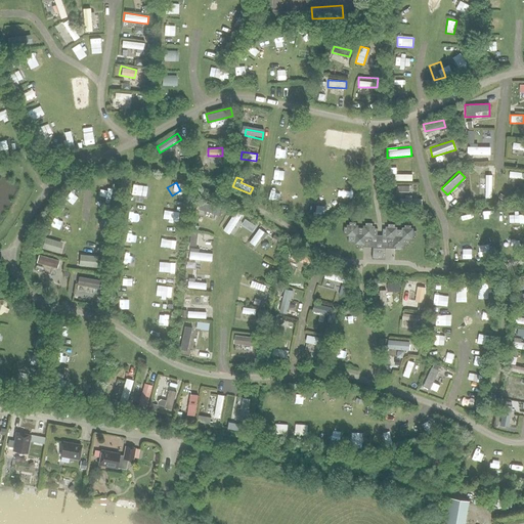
[(219,214),(221,208),(201,200),(198,207),(219,214)]
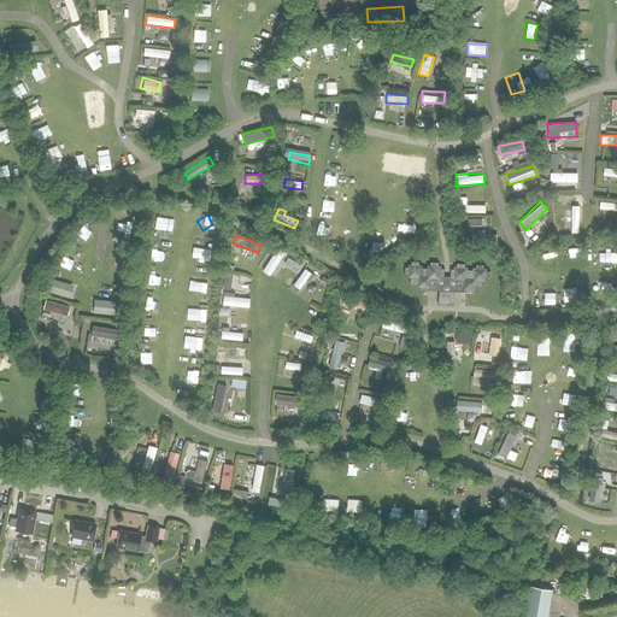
[(270,274),(283,256),(276,251),(263,268),(270,274)]
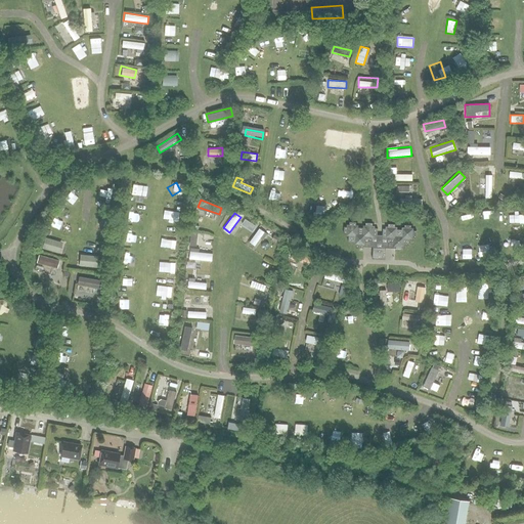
[(91,215),(90,226),(103,227),(104,215),(91,215)]
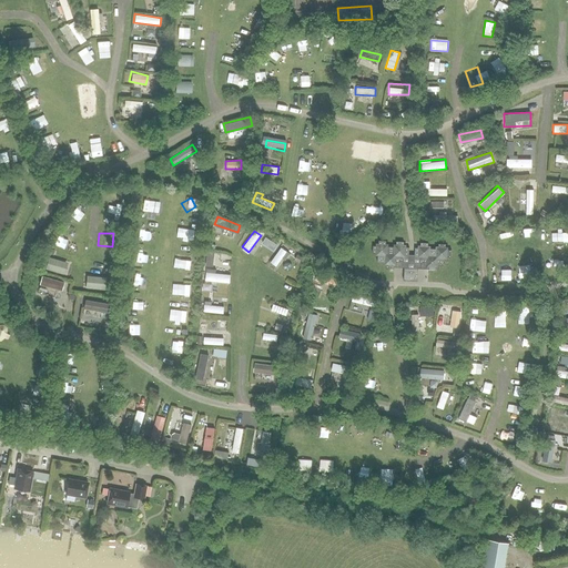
[(436,267),(438,266),(445,266),(445,260),(447,257),(450,257),(452,251),(447,250),(446,247),(446,244),(438,244),(438,247),(436,250),(429,250),(428,247),(428,243),(422,243),(421,246),(418,249),(415,249),(415,255),(409,255),(409,249),(405,247),(404,246),(404,242),(396,242),(396,245),(394,247),(388,246),(386,245),(386,241),(379,241),(378,245),(376,246),(373,246),(373,253),(376,253),(377,255),(377,263),(385,263),(386,265),(386,269),(394,270),(394,267),(404,269),(404,281),(417,281),(418,269),(428,270),(428,271),(435,271),(436,267)]
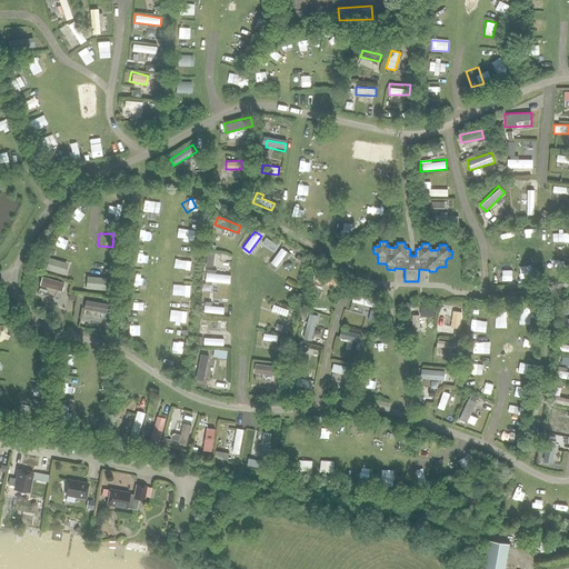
[(278,268),(289,252),(281,247),(270,262),(278,268)]
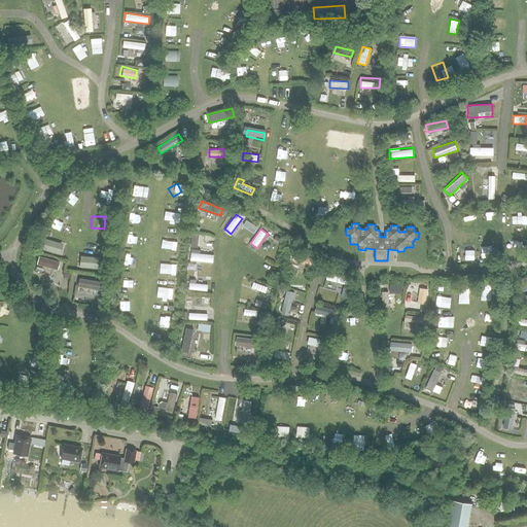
[(283,240),(276,237),(274,242),(280,245),(283,240)]
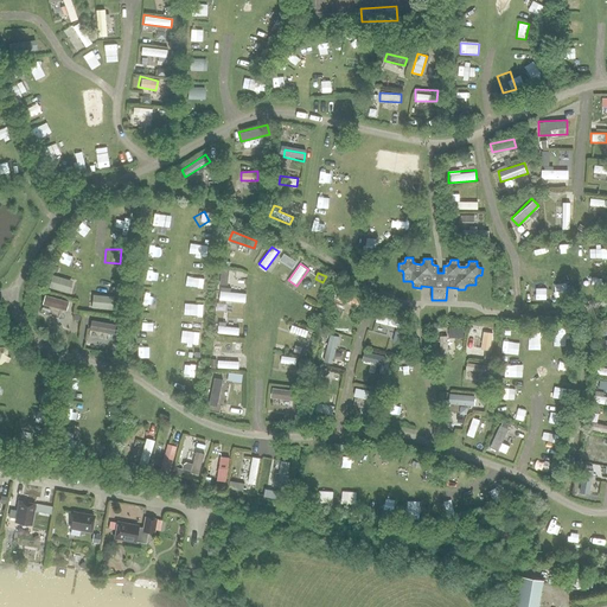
[(46,287),(68,292),(71,279),(50,274),(46,287)]
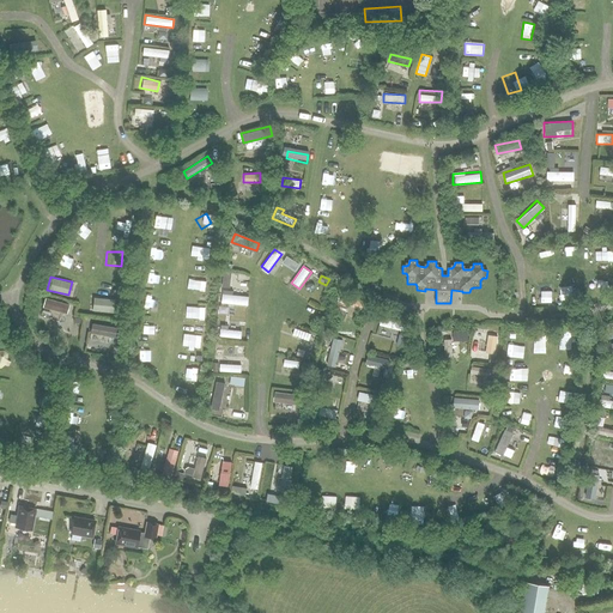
[(604,279),(590,279),(590,293),(605,292),(604,279)]
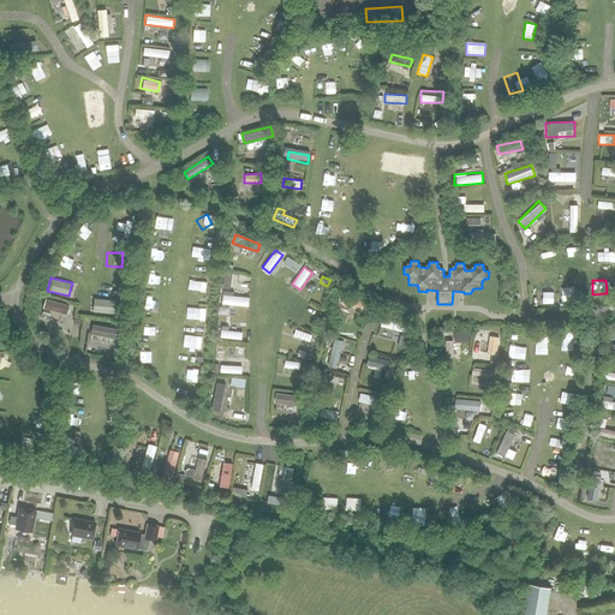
[(221,304),(249,305),(249,294),(221,293),(221,304)]
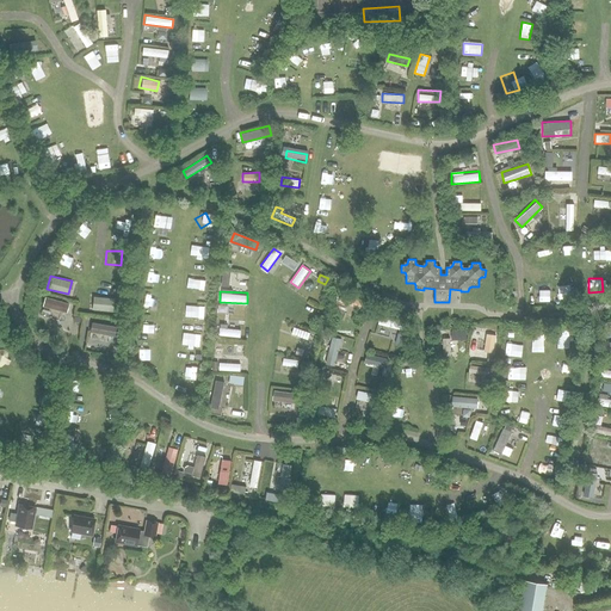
[(359,307),(362,297),(338,294),(337,302),(359,307)]
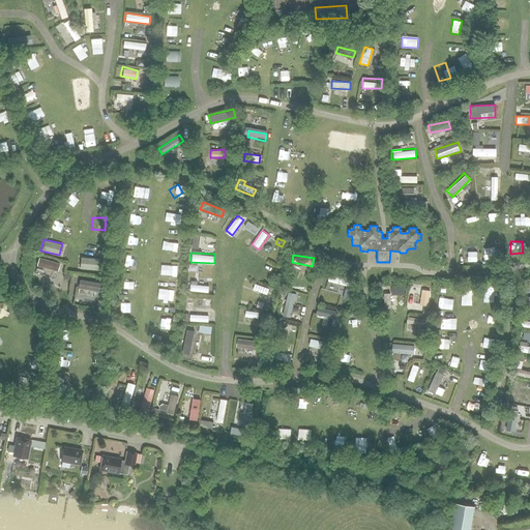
[(80,256),(78,268),(96,270),(98,259),(80,256)]
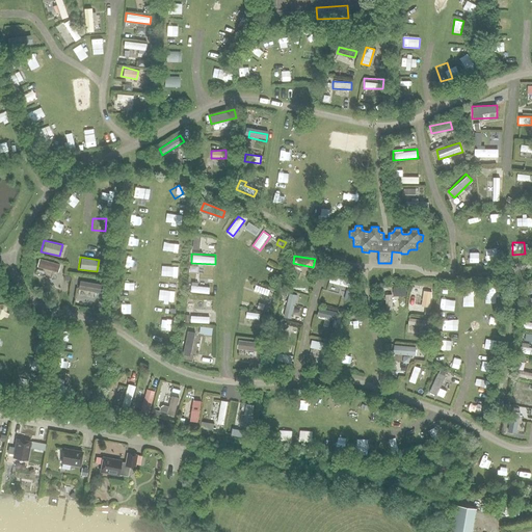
[(37,259),(35,267),(56,271),(57,262),(37,259)]
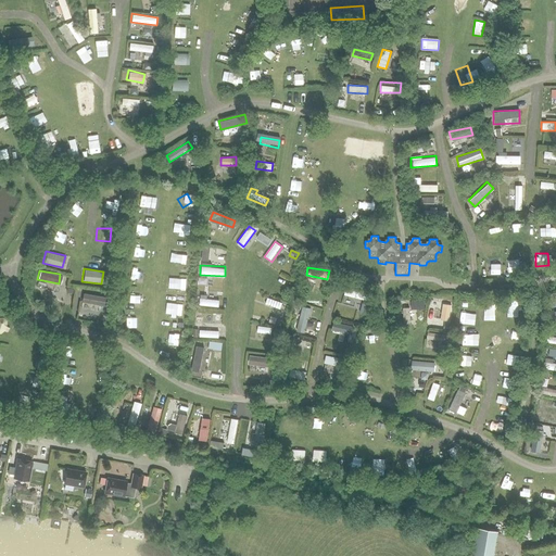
[(80,301),(103,306),(105,297),(81,292),(80,301)]
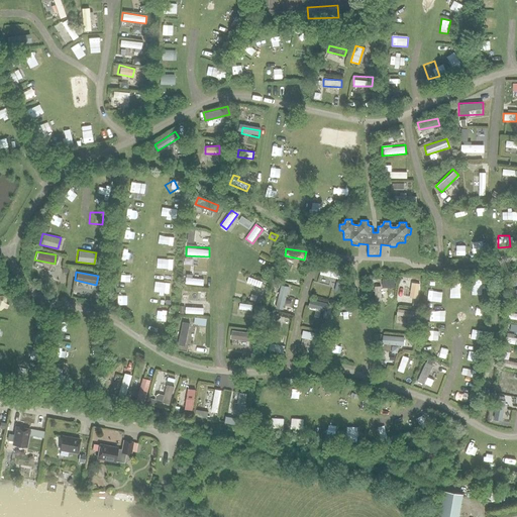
[(262,287),(264,281),(248,276),(246,282),(262,287)]
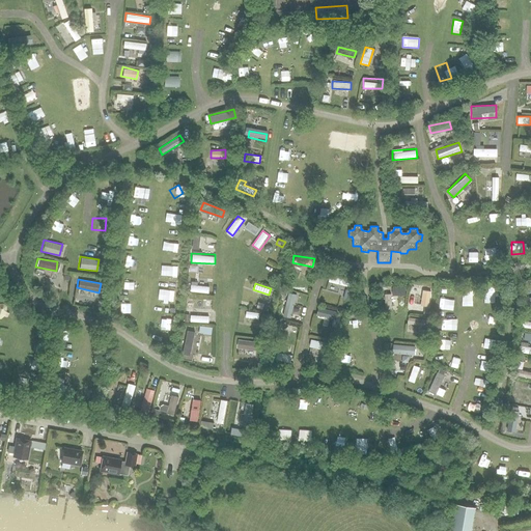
[(420,308),(429,308),(430,290),(420,290),(420,308)]
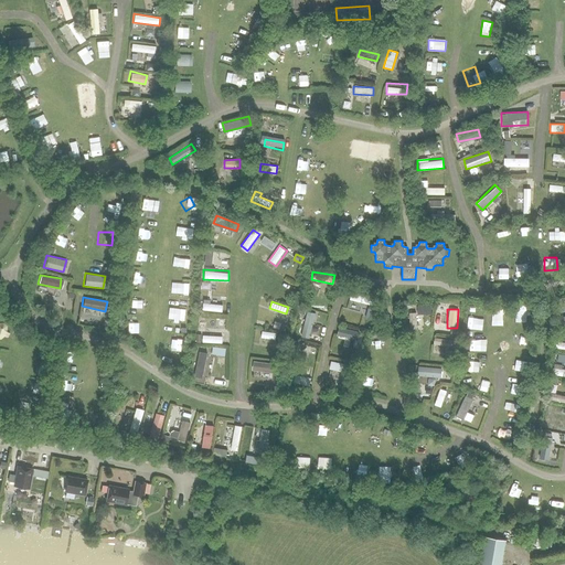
[(301,337),(312,339),(317,312),(306,310),(301,337)]
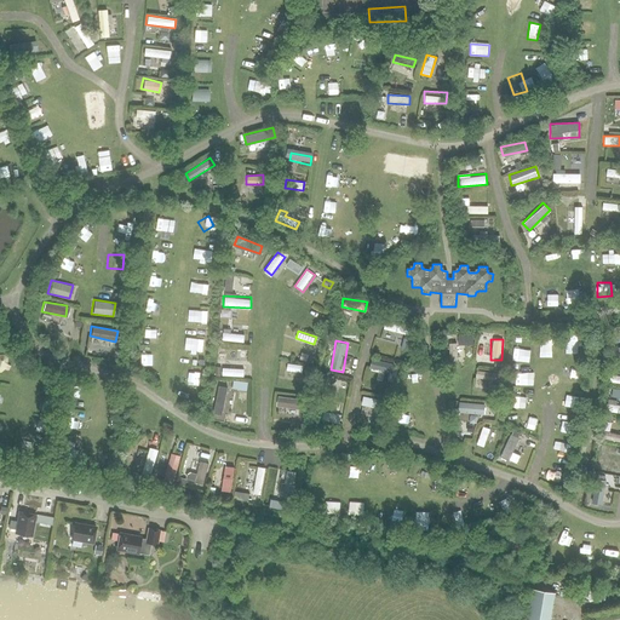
[(458,342),(448,343),(449,362),(458,361),(458,342)]
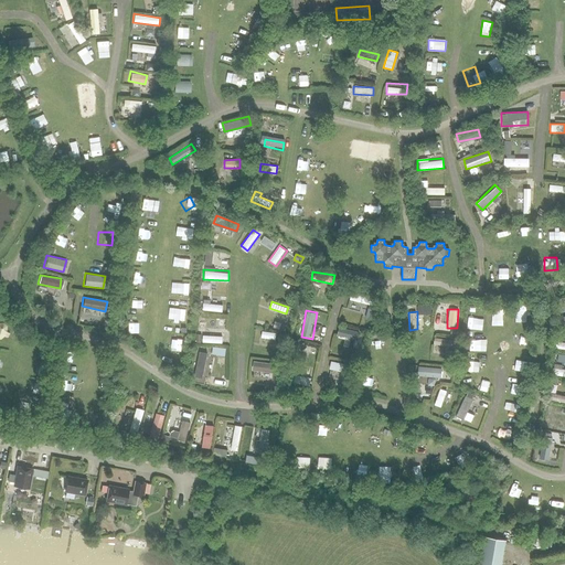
[(482,329),(483,318),(467,317),(467,329),(482,329)]
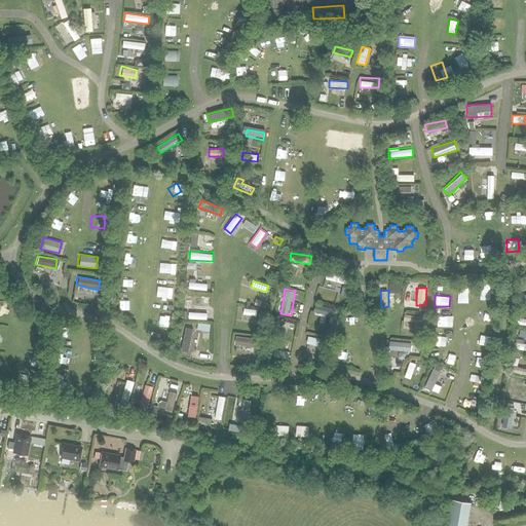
[(312,312),(332,316),(334,308),(314,304),(312,312)]
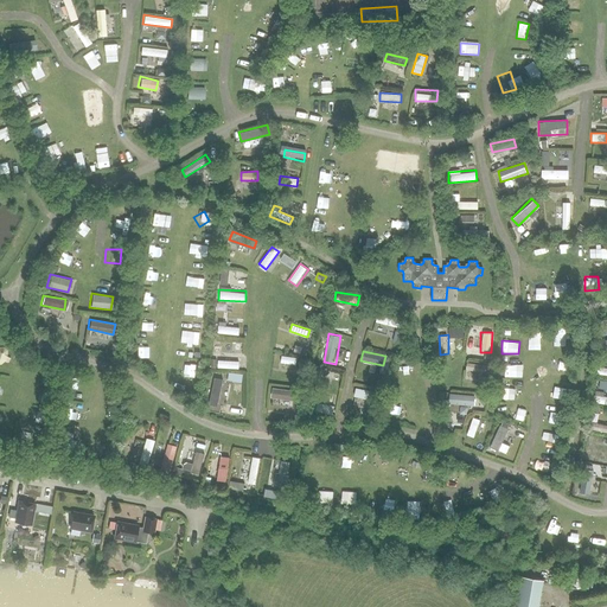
[(281,355),(280,362),(296,365),(298,358),(281,355)]
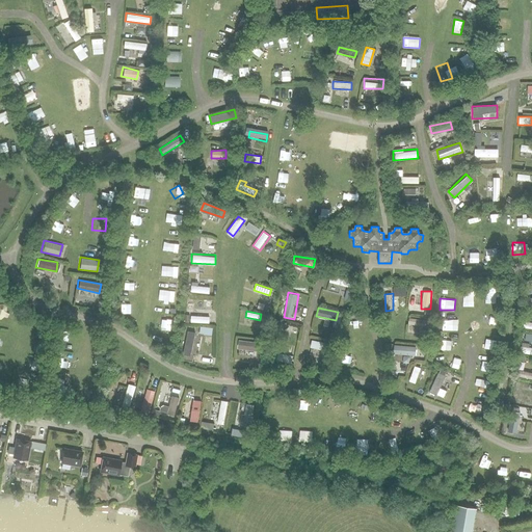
[(196,357),(203,334),(187,330),(182,353),(196,357)]
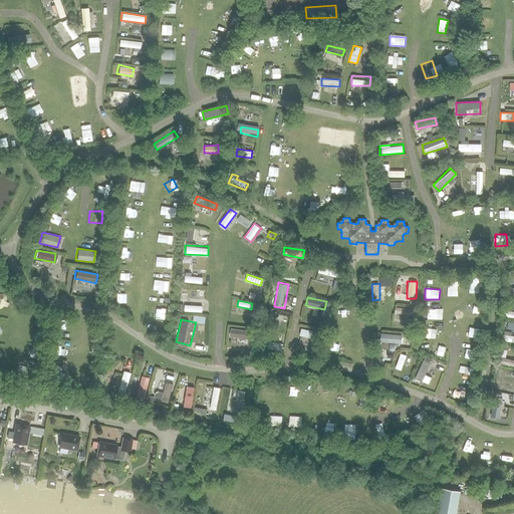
[(155,327),(164,331),(167,323),(159,320),(155,327)]
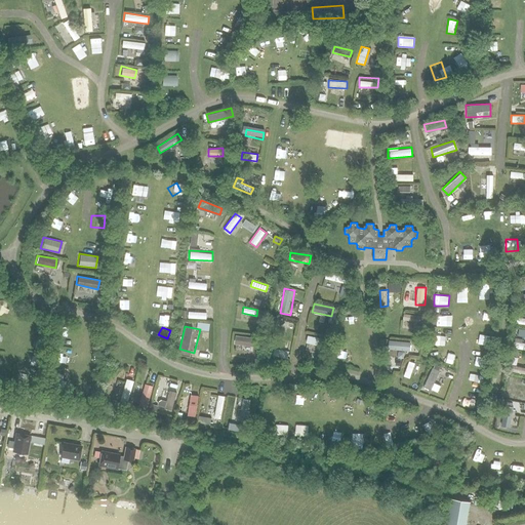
[(243,346),(243,351),(256,352),(258,337),(234,334),(233,345),(243,346)]
